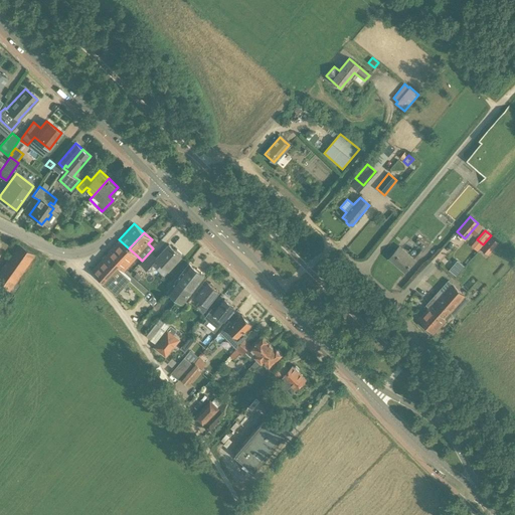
[(491,235),(482,247),(489,253),(498,241),(491,235)]
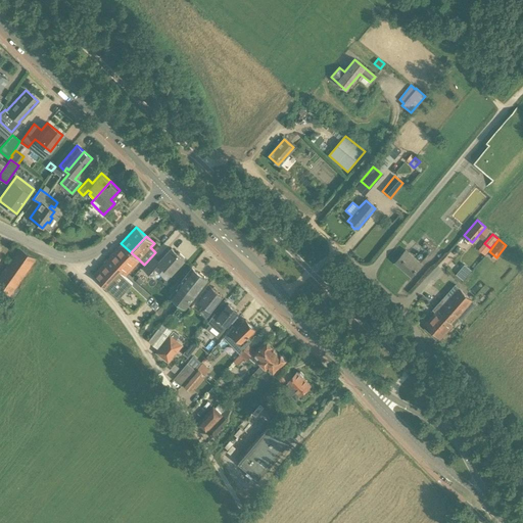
[(125,275),(139,259),(131,252),(121,243),(108,256),(117,265),(115,267),(125,275)]
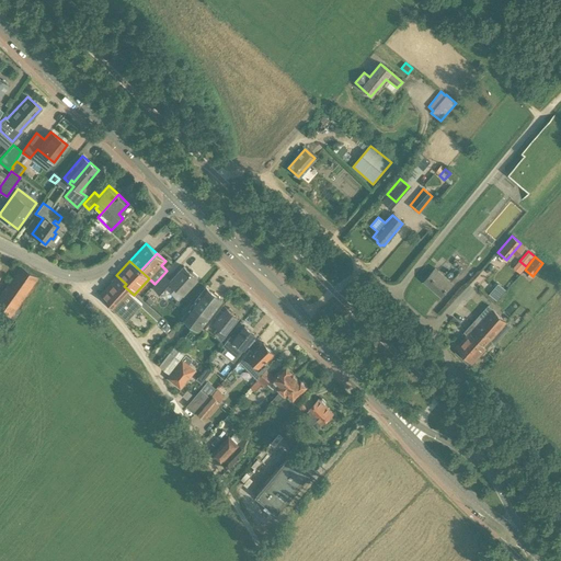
[(0,309),(9,316),(37,277),(37,276),(20,265),(0,293),(0,309)]
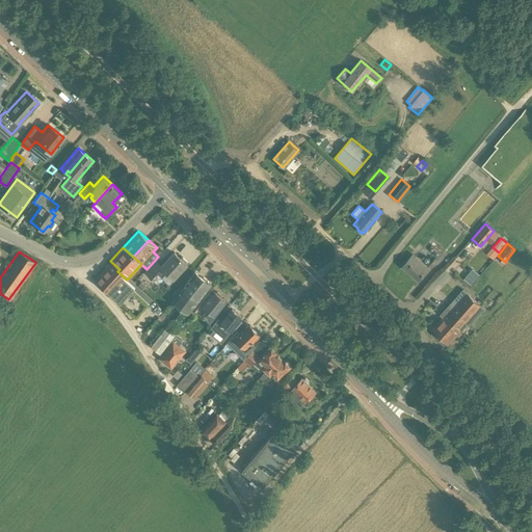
[(181,259),(174,251),(161,265),(156,261),(145,272),(152,277),(157,272),(162,276),(166,272),(174,278),(187,264),(186,263),(187,262),(182,257),(181,259)]
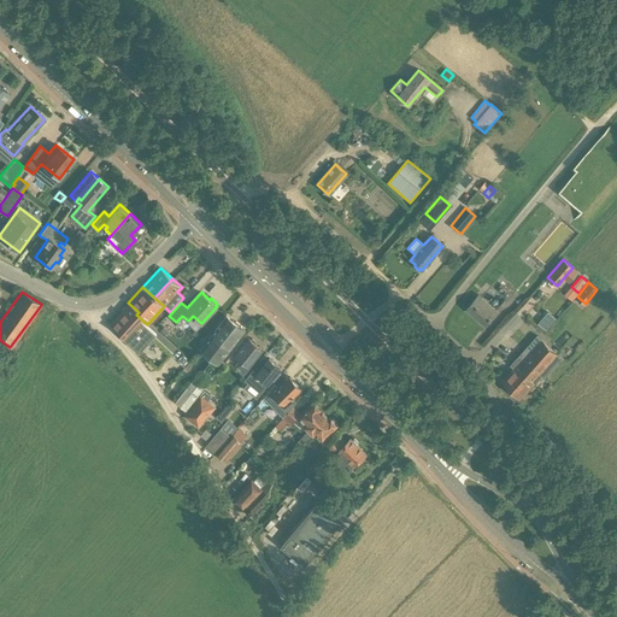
[(485,325),(497,311),(477,295),(465,309),(485,325)]
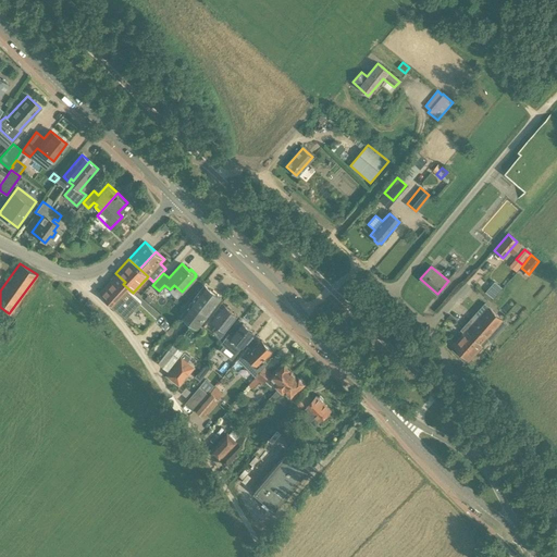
[(125,282),(115,273),(98,293),(114,307),(113,307),(124,317),(143,334),(157,318),(138,301),(140,299),(133,293),(123,284),(125,282)]
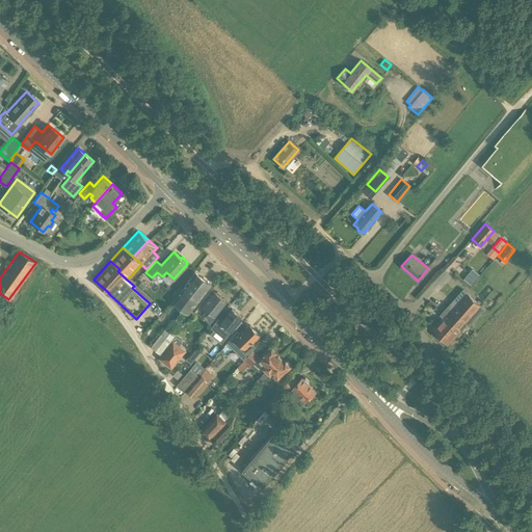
[(472,268),(468,272),(475,280),(479,274),(472,268)]
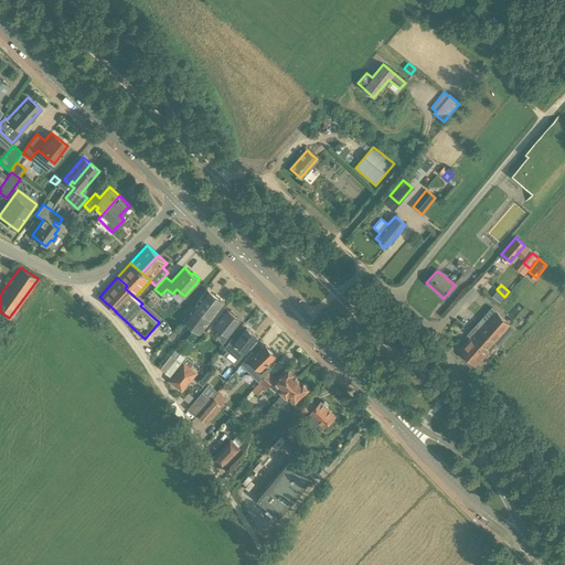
[(170,374),(205,331),(202,329),(211,319),(224,302),(206,289),(193,306),(183,319),(194,328),(187,337),(185,336),(160,366),(170,374)]
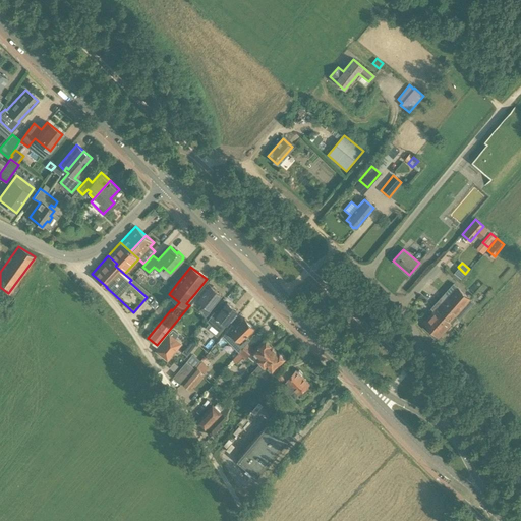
[(458,319),(473,302),(453,283),(438,300),(450,311),(451,310),(457,316),(457,317),(458,319)]
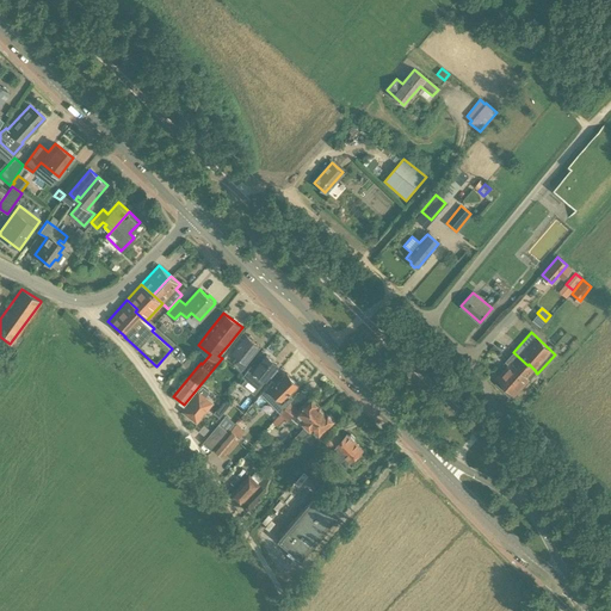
[(246,334),(232,352),(239,357),(233,364),(241,370),(251,358),(250,357),(259,345),(253,340),(253,338),(251,335),(248,335),(246,334)]
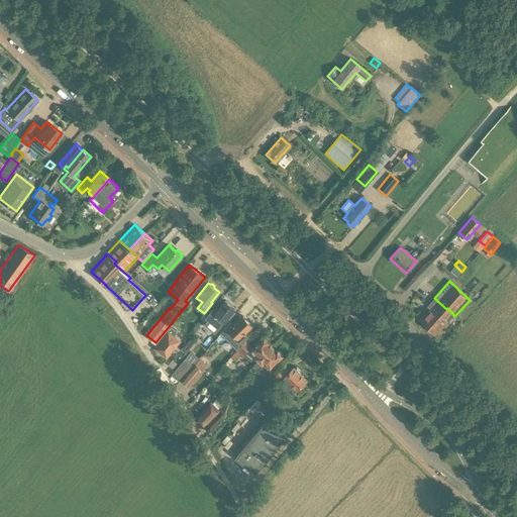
[(446,309),(434,298),(429,304),(431,306),(419,319),(427,327),(425,329),(430,334),(432,332),(435,334),(452,315),(453,315),(453,314),(447,308),(446,309)]
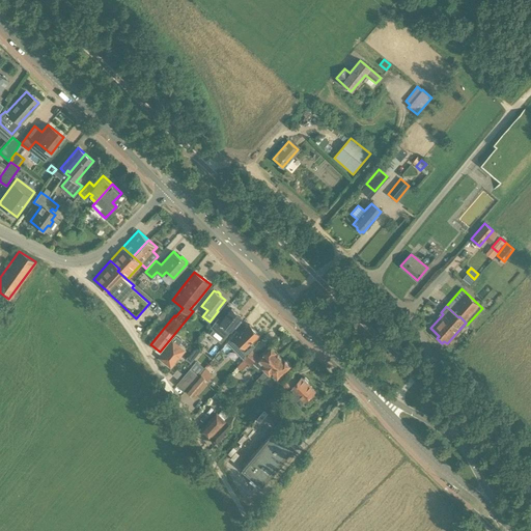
[(221,341),(242,316),(231,308),(221,319),(218,317),(213,324),(211,327),(214,329),(211,333),(221,341)]
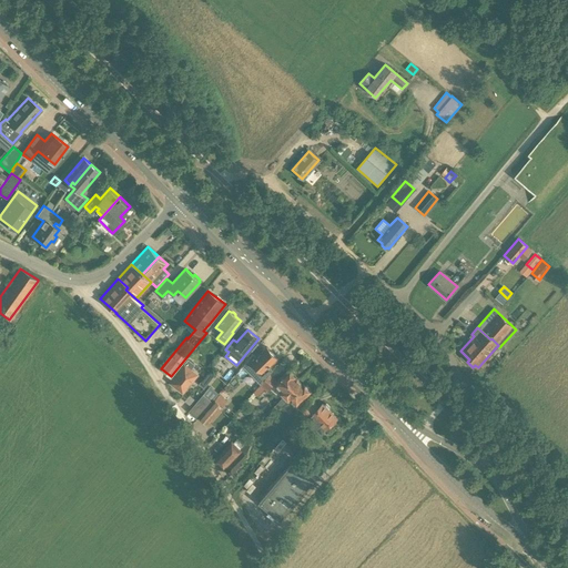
[(249,359),(243,366),(261,384),(271,375),(270,375),(273,371),(270,367),(279,358),(276,357),(266,346),(256,356),(253,354),(249,359)]
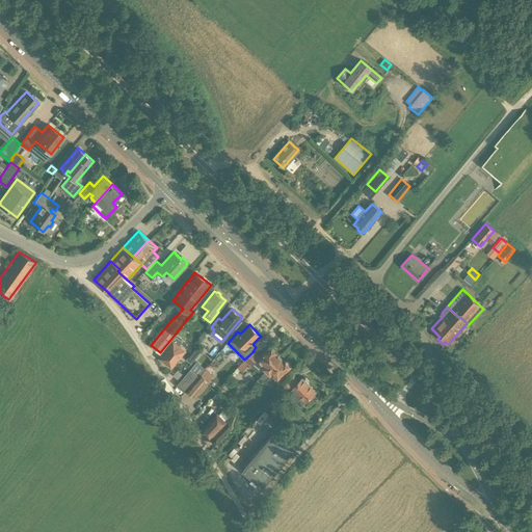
[(173,342),(160,357),(170,366),(184,350),(180,347),(184,342),(178,336),(173,342)]
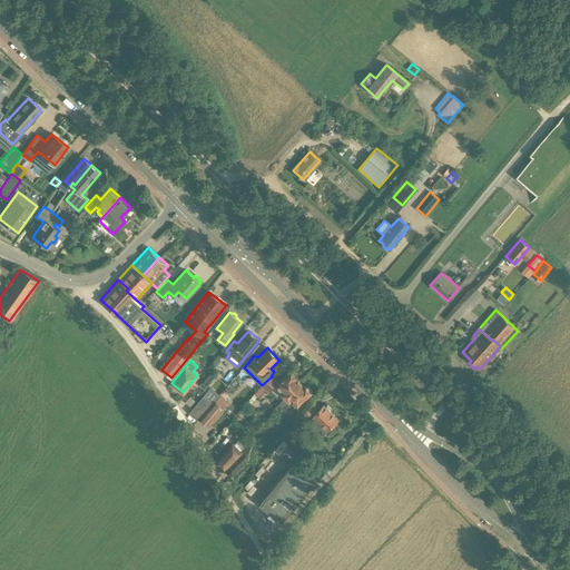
[(262,385),(261,386),(255,393),(259,397),(266,391),(268,393),(276,385),(282,390),(279,392),(285,397),(301,381),(296,377),(296,374),(294,372),(291,372),(290,370),(277,382),(272,376),(262,385)]
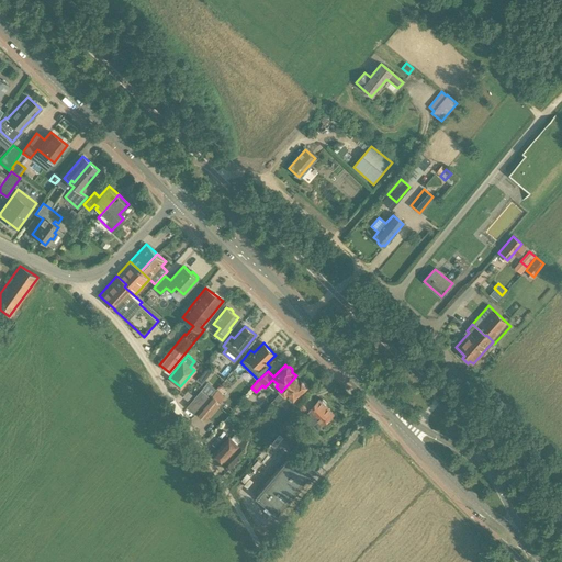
[(206,368),(202,373),(206,378),(211,372),(206,368)]
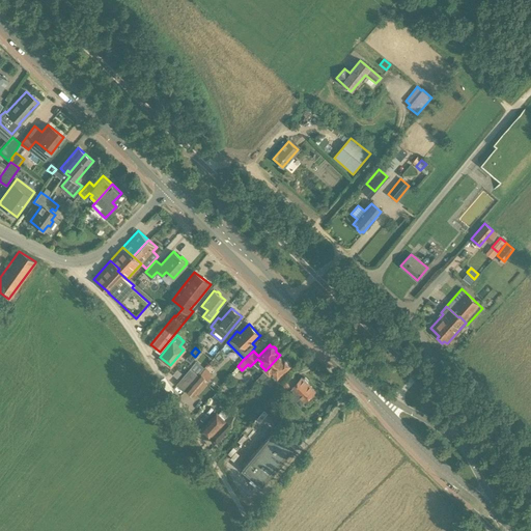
[(266,370),(258,378),(261,382),(262,382),(272,372),(277,379),(290,365),(290,363),(287,360),(284,360),(280,355),(266,370)]
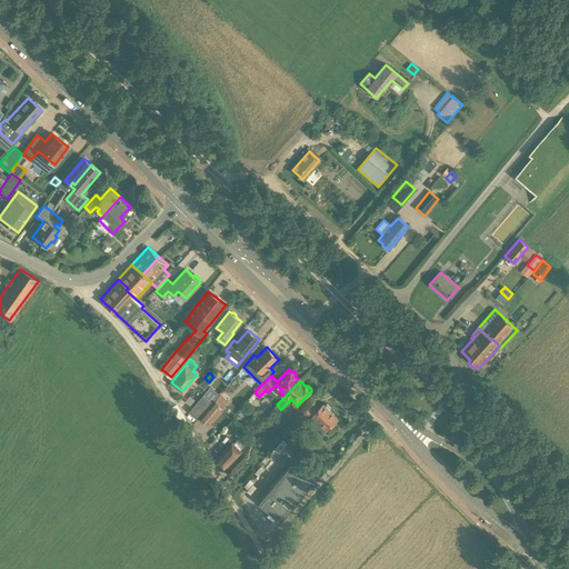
[(198,419),(215,399),(218,395),(209,388),(202,395),(188,411),(198,419)]
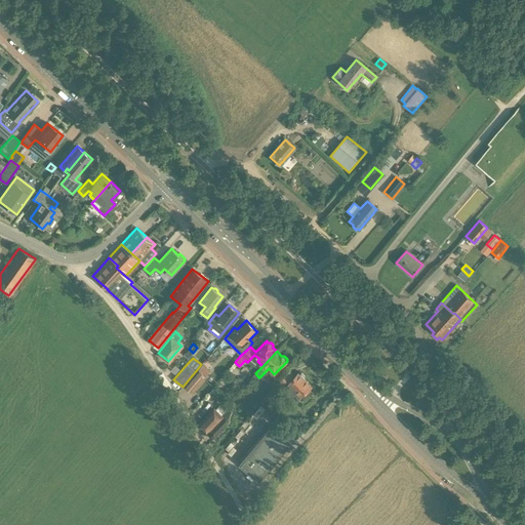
[(198,368),(183,387),(190,394),(207,375),(198,368)]
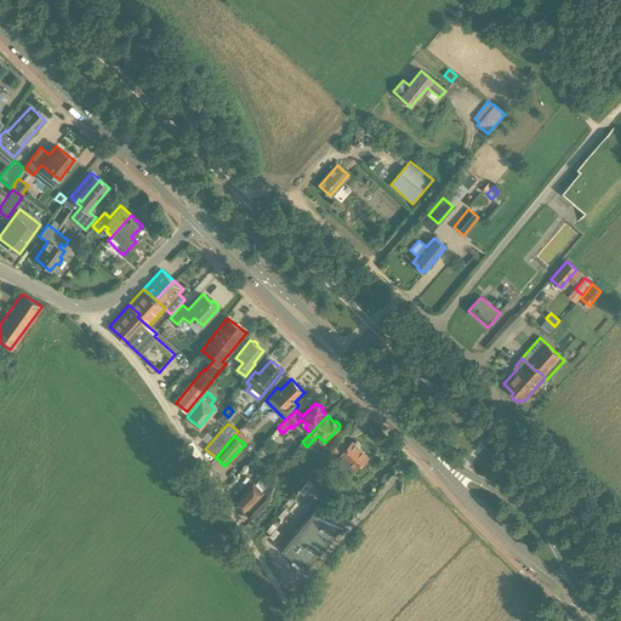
[(334,446),(325,456),(309,474),(315,480),(335,459),(351,474),(368,456),(360,448),(362,445),(357,442),(354,442),(353,440),(340,453),(334,446)]
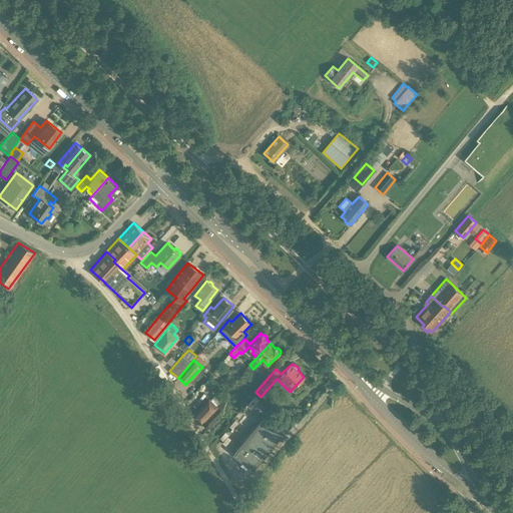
[(211,390),(216,384),(209,378),(204,384),(211,390)]
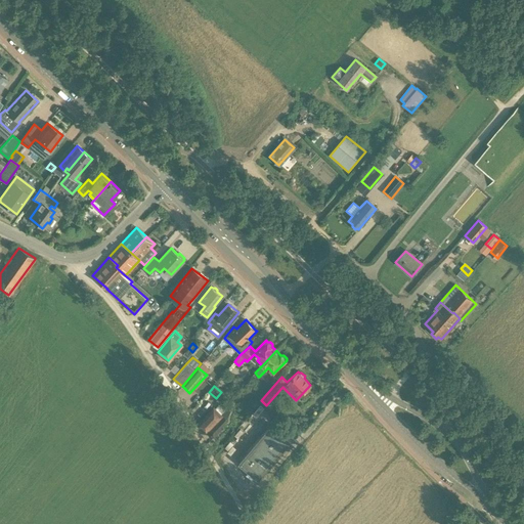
[(260,404),(253,413),(257,417),(264,407),(260,404)]
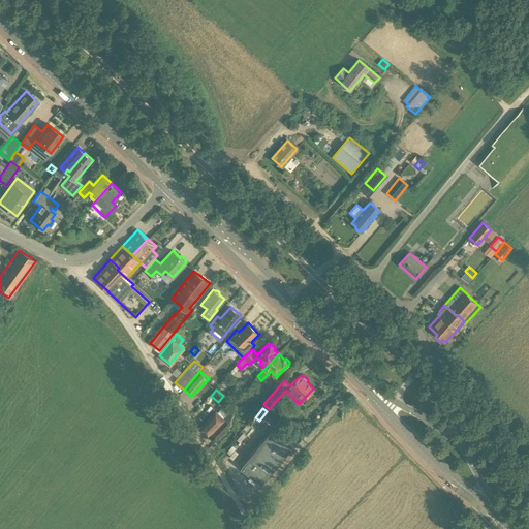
[(216,411),(199,427),(208,436),(224,419),(216,411)]
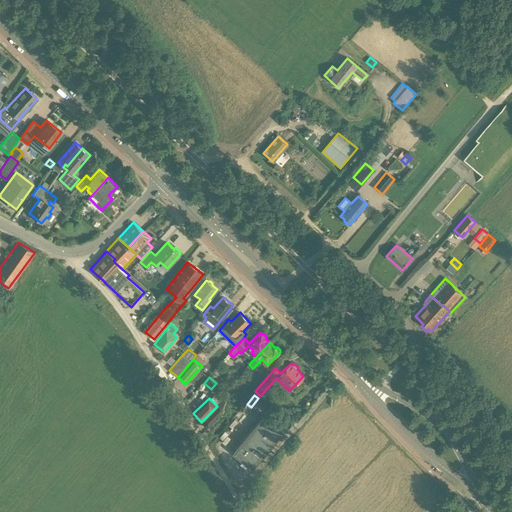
[(217,406),(201,422),(207,428),(216,419),(215,418),(222,411),(217,406)]
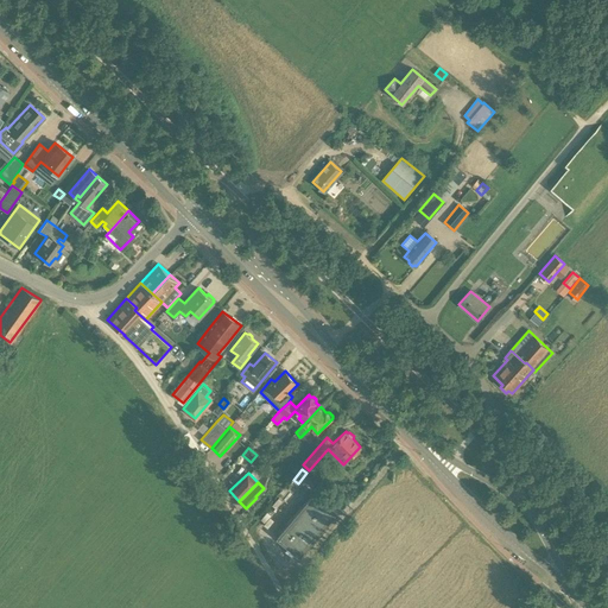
[(299,556),(337,511),(315,492),(277,537),(299,556)]
